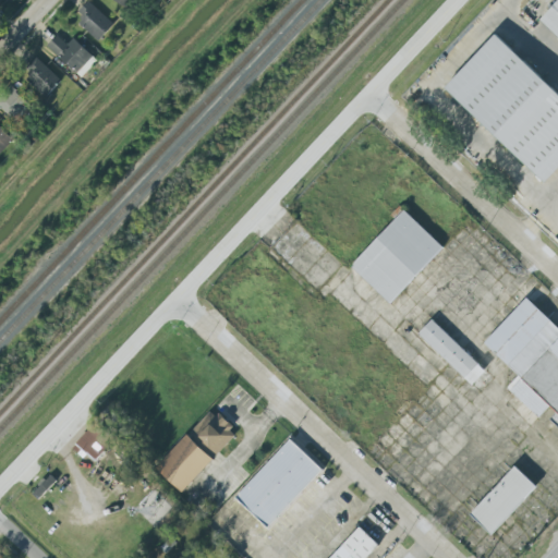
[(111,0),(130,0),(125,9),(111,0)]
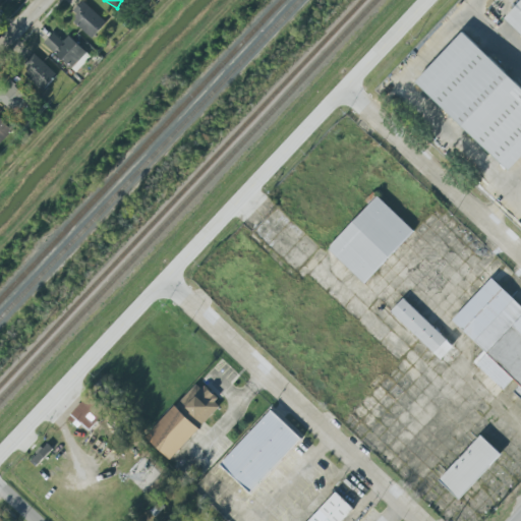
[(520,0),(505,18),(520,34),(520,0)]
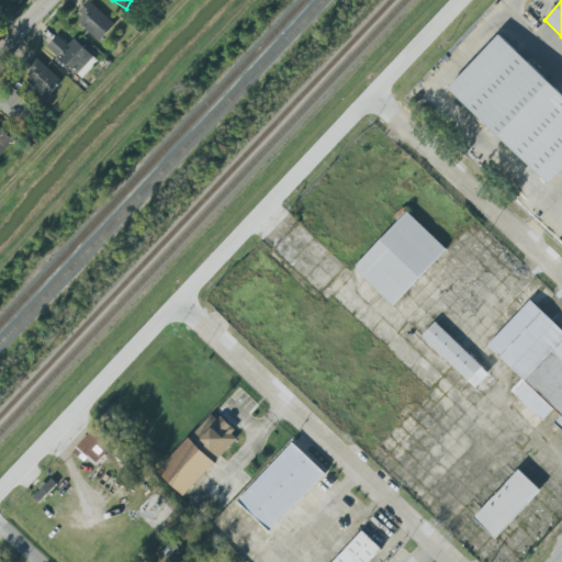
[(99,42),(115,25),(90,1),(79,13),(85,19),(80,24),(99,42)]
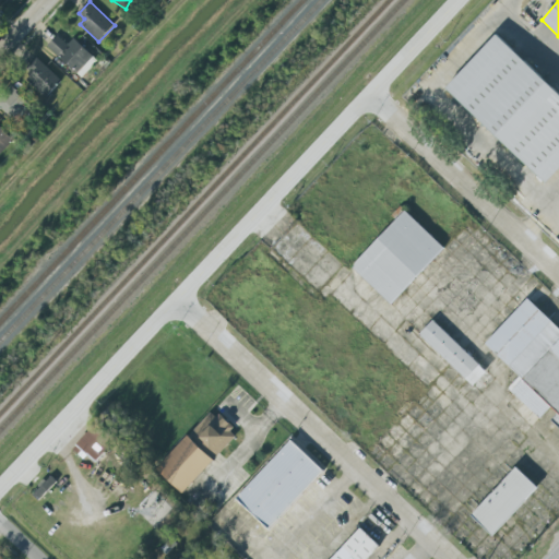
[(545,182),(558,167),(558,93),(497,34),(445,88),(545,182)]
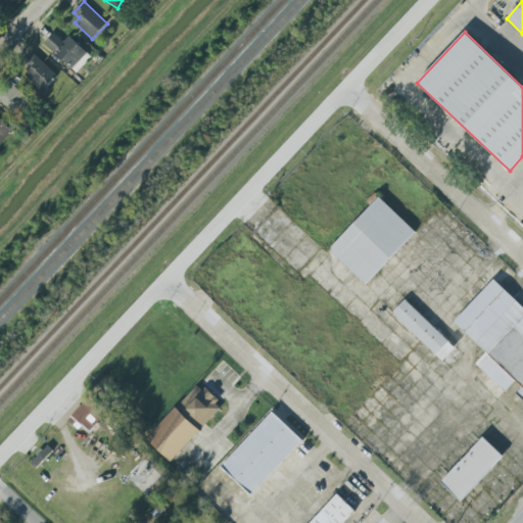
[(46,43),(75,73),(91,57),(70,36),(63,42),(55,34),(46,43)]
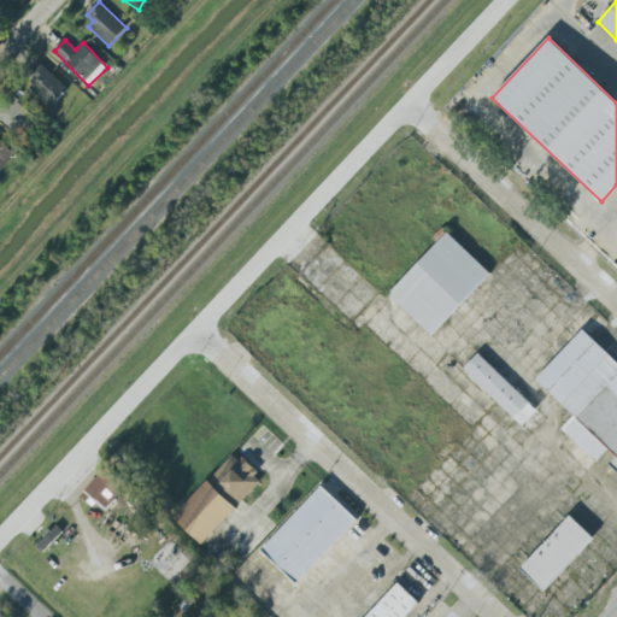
[(29,76),(40,64),(68,90),(50,109),(30,89),(33,86),(30,82),(33,80),(29,76)]
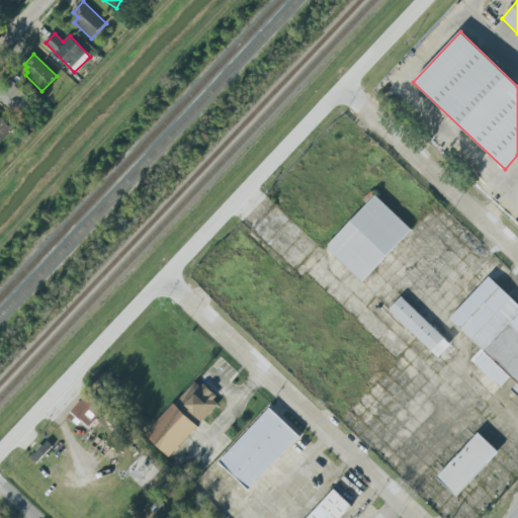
[(0,92),(0,99),(14,112),(27,98),(16,88),(17,86),(9,79),(1,88),(3,90),(0,92)]
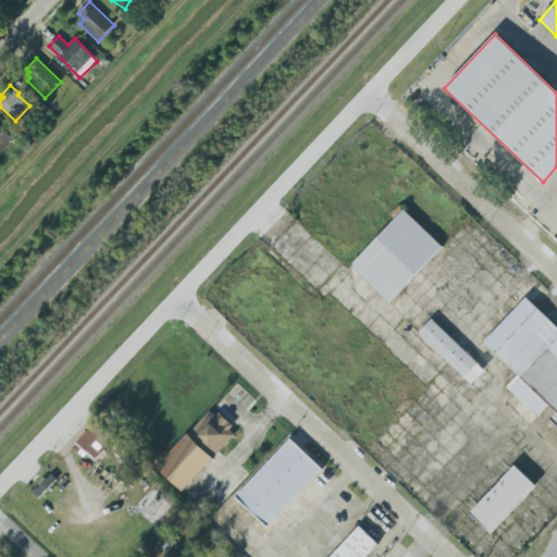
[(0,127),(13,140),(0,153),(0,127)]
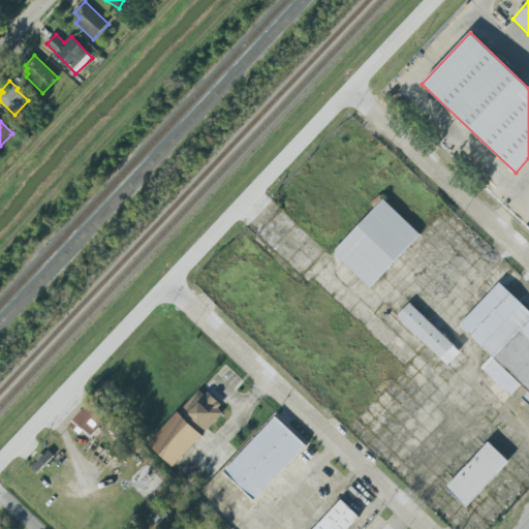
[(422,235),(383,198),(332,253),(370,289),(422,235)]
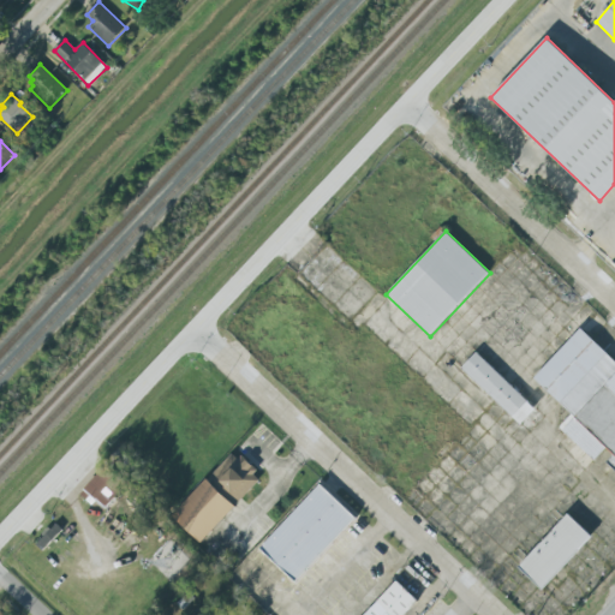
[(614,360),(580,328),(533,378),(571,413),(559,428),(593,460),(604,449),(611,455),(605,463),(614,471),(614,360)]
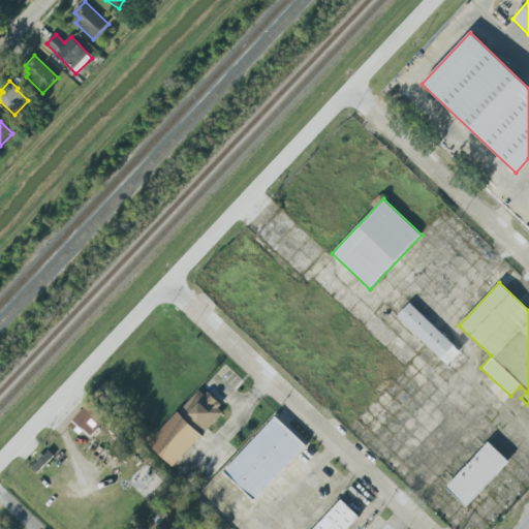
[(446,366),(461,352),(410,302),(396,316),(446,366)]
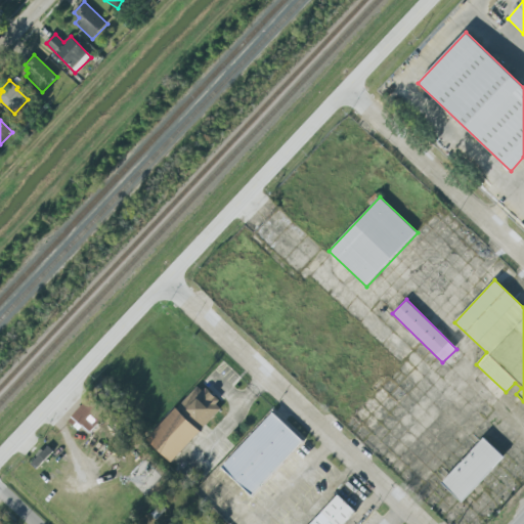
[(201,385),(149,440),(174,463),(225,407),(201,385)]
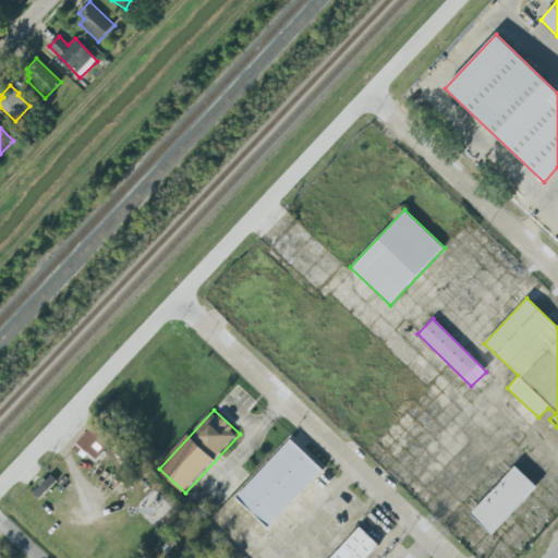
[(95,464),(113,444),(95,427),(76,447),(95,464)]
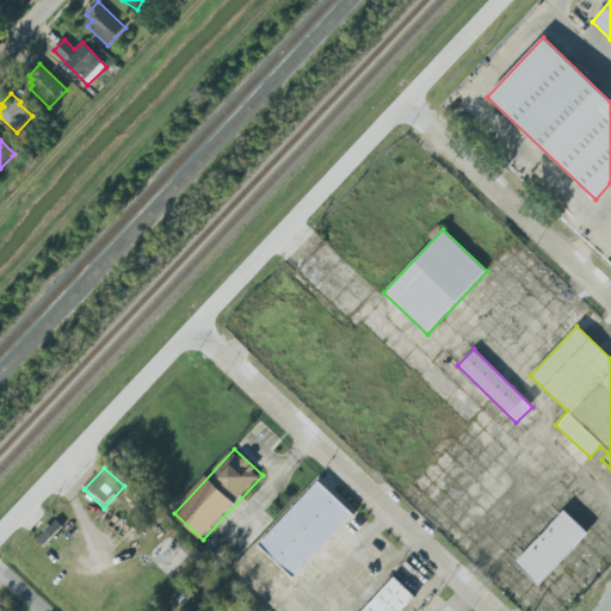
[(355,514),(318,480),(257,545),(294,580),(355,514)]
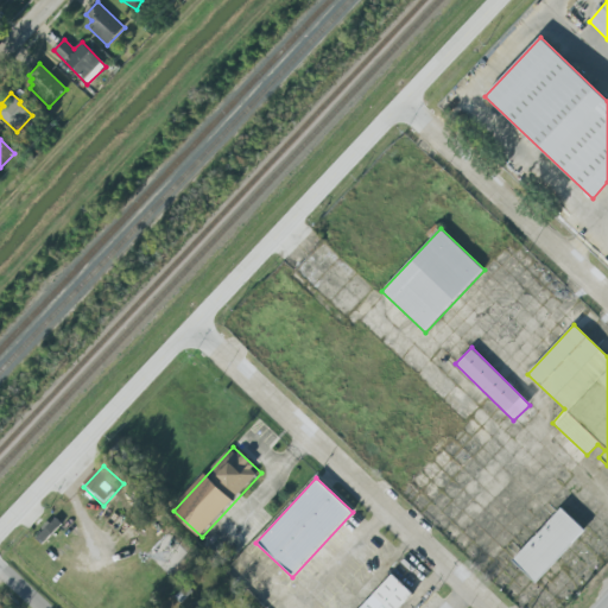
[(511,559),(536,583),(586,531),(561,507),(511,559)]
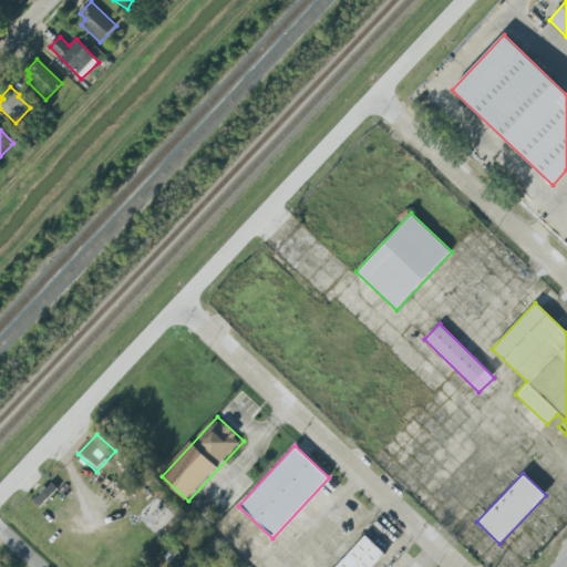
[(40,508),(59,490),(52,483),(33,502),(40,508)]
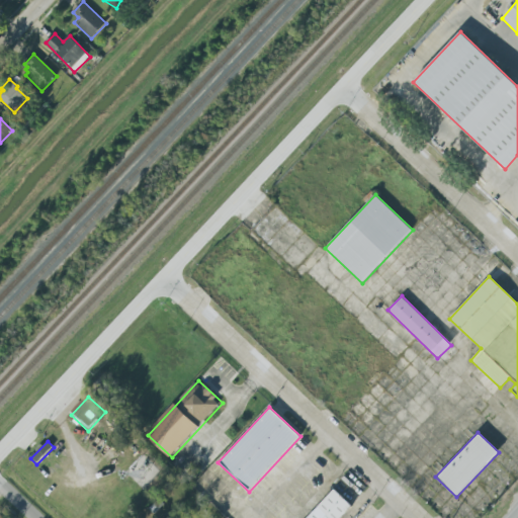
[(308,517),(334,491),(352,508),(342,517),(308,517)]
